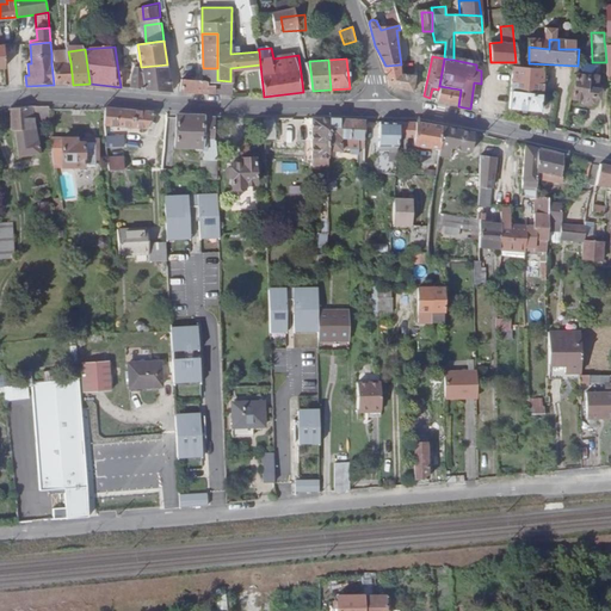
[(51,63),(54,85),(73,85),(71,62),(51,63)]
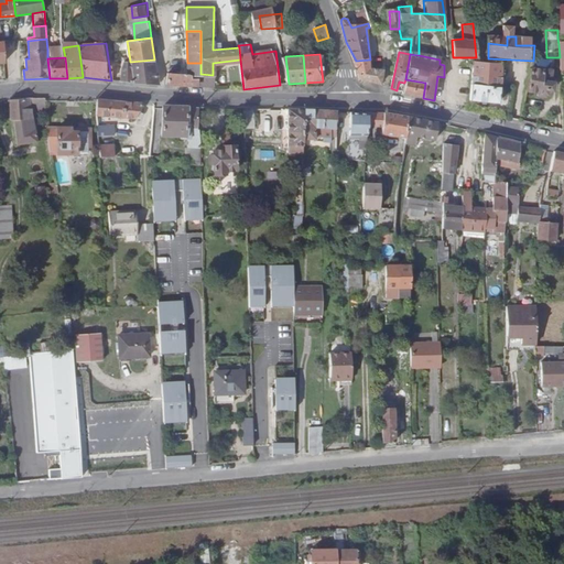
[(130,64),(132,83),(158,84),(154,60),(130,62),(130,64)]
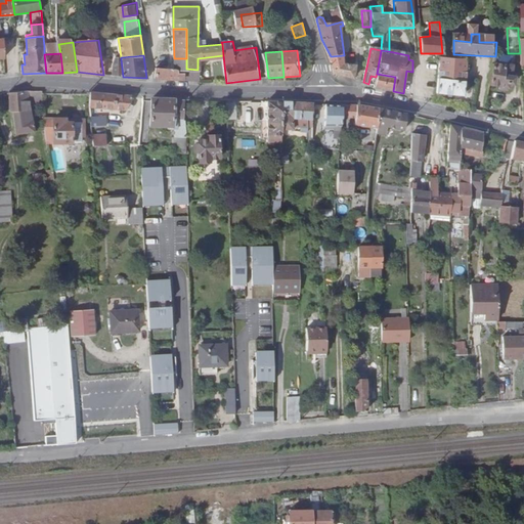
[(344,55),(331,56),(333,60),(334,74),(353,79),(355,67),(343,63),(344,55)]
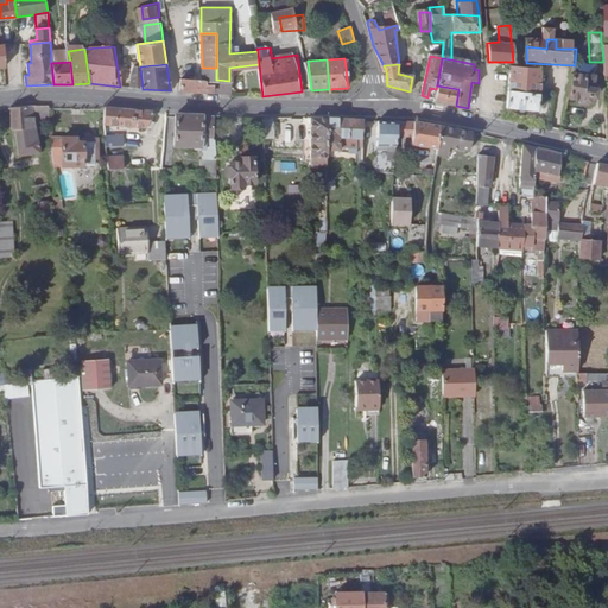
[(508,92),(539,94),(542,69),(513,67),(510,67),(508,92)]
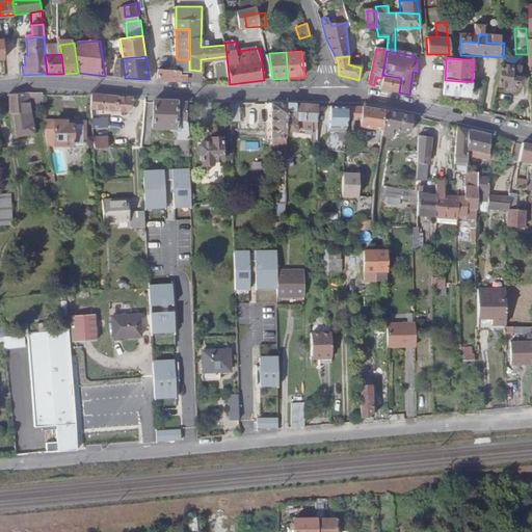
[(177,59),(177,70),(189,70),(189,59),(177,59)]
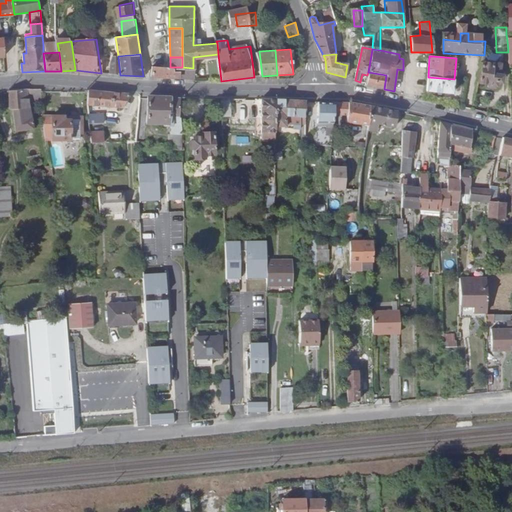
[(108,69),(108,74),(120,75),(118,58),(114,58),(108,69)]
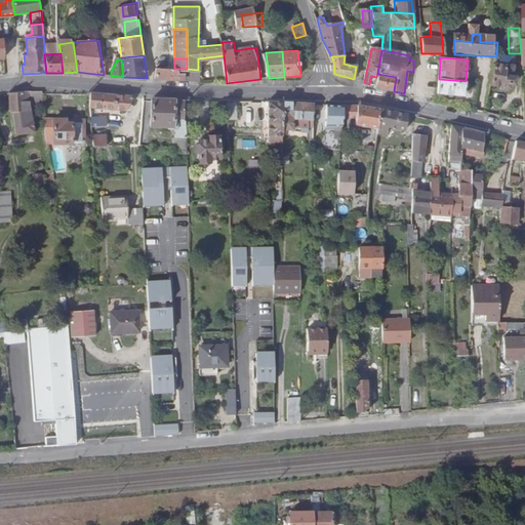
[(495,62),(491,84),(507,87),(508,79),(513,81),(515,74),(510,72),(511,65),(495,62)]
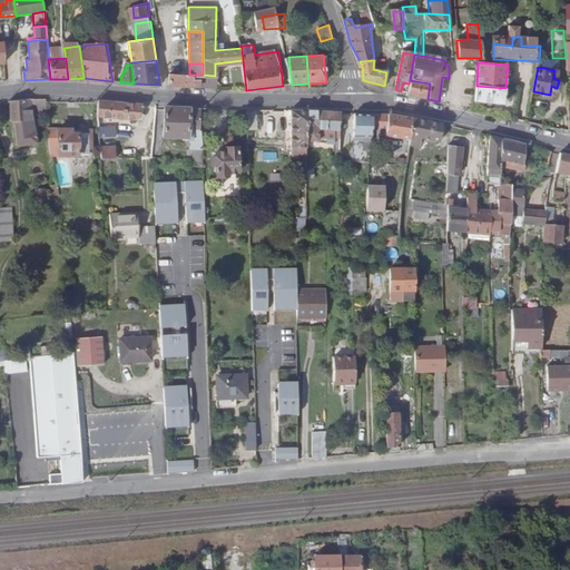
[(169,74),(169,85),(215,87),(215,76),(203,75),(189,75),(169,74)]
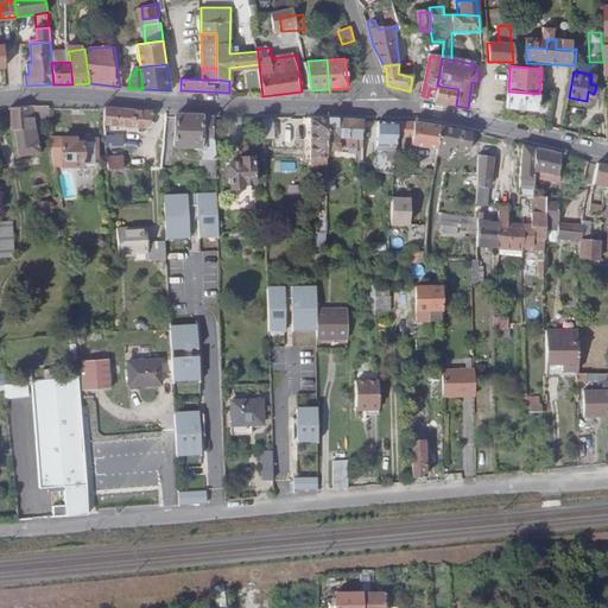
[(436,89),(435,100),(434,101),(456,106),(458,89),(437,86),(436,89)]
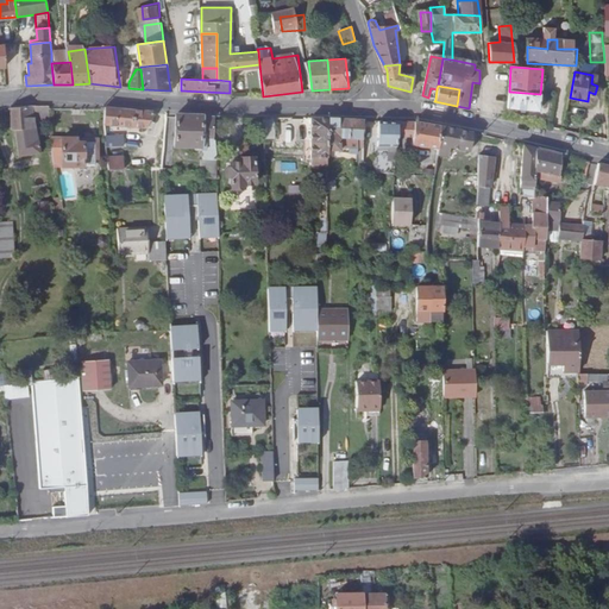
[(509,92),(508,110),(539,112),(540,94),(509,92)]
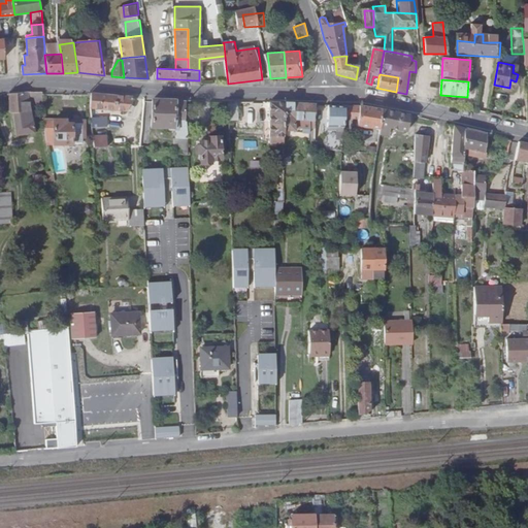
[(90,91),(90,93),(90,110),(134,117),(135,108),(132,107),(133,98),(90,91)]
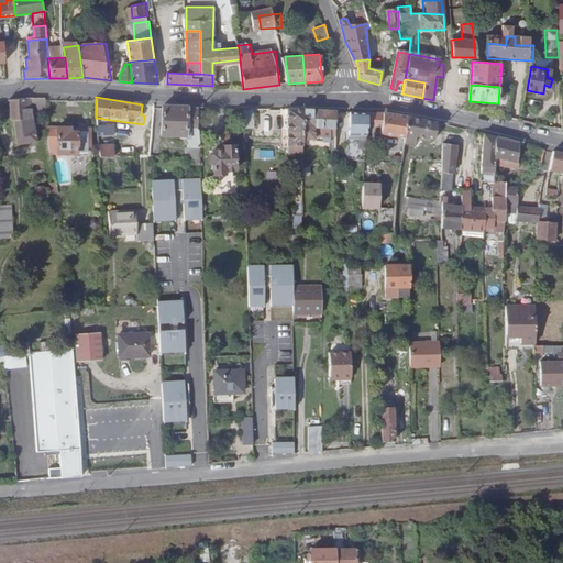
[(10,100),(10,103),(10,121),(15,120),(17,145),(37,143),(36,124),(28,124),(28,113),(45,111),(44,100),(44,98),(28,98),(10,100)]
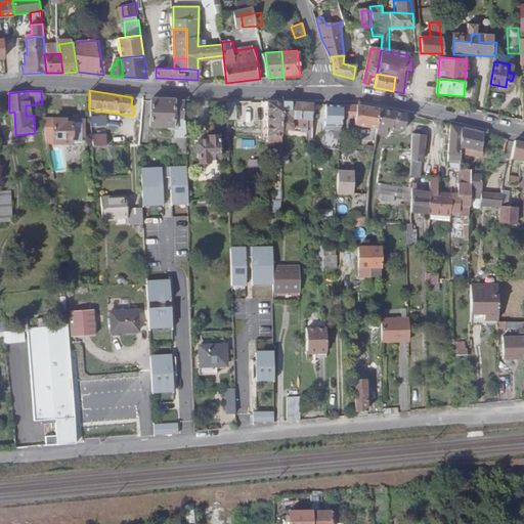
[(173,99),(150,98),(151,126),(169,126),(169,121),(174,121),(173,99)]
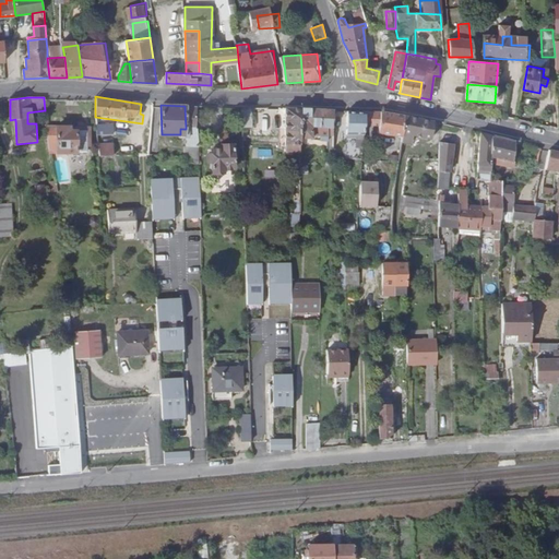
[(180,129),(180,134),(180,140),(188,140),(188,147),(198,147),(195,106),(185,106),(186,129),(180,129)]
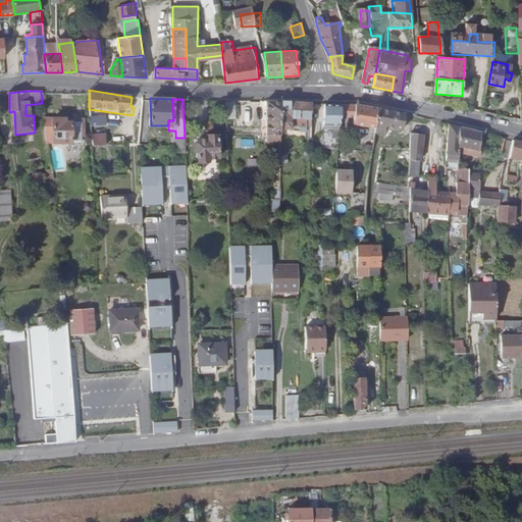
[(233,100),(224,100),(224,121),(235,121),(233,100)]
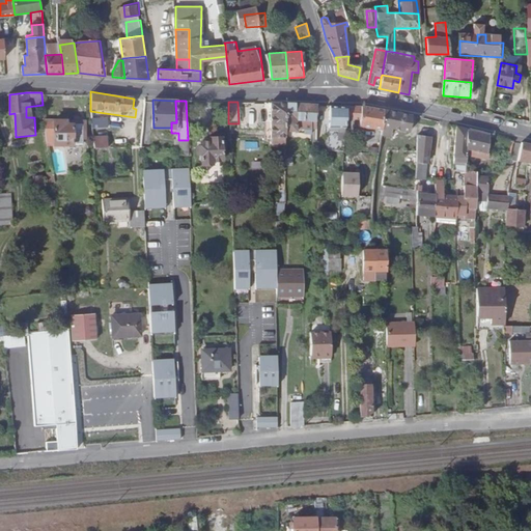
[(288,104),(272,103),(271,140),(287,141),(287,137),(288,104)]
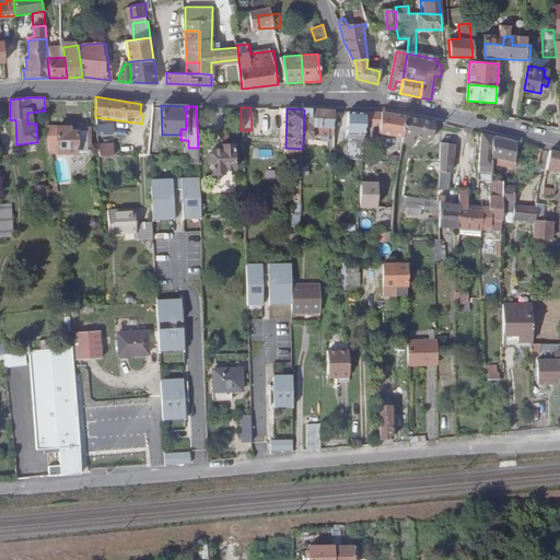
[(334,111),(304,109),(303,144),(315,144),(315,132),(334,133),(334,111)]
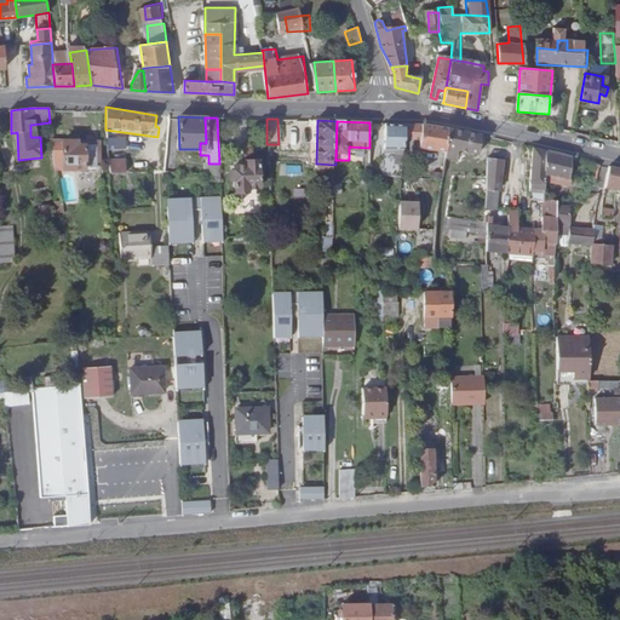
[(405,125),(384,124),(384,178),(401,179),(402,149),(405,125)]
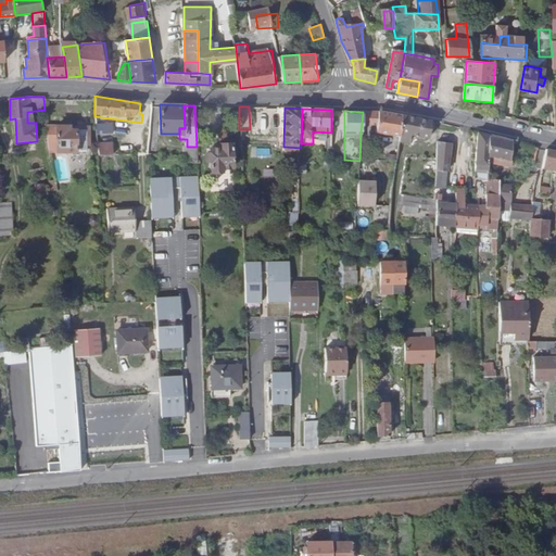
[(377,112),(363,112),(361,134),(374,135),(377,112)]
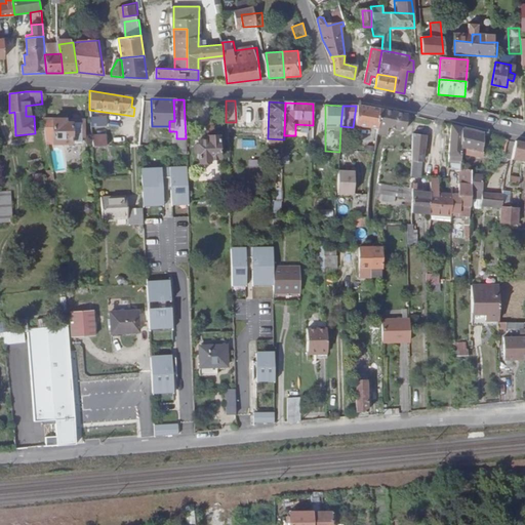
[(378,110),(356,106),(353,127),(355,127),(354,132),(375,133),(378,110)]
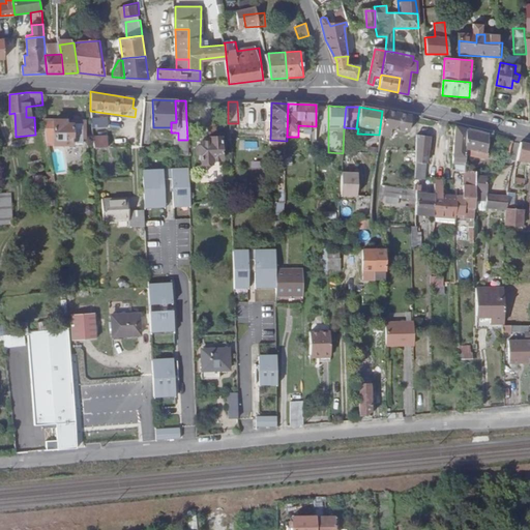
[(410,116),(382,111),(379,135),(379,143),(387,143),(388,136),(407,137),(410,116)]
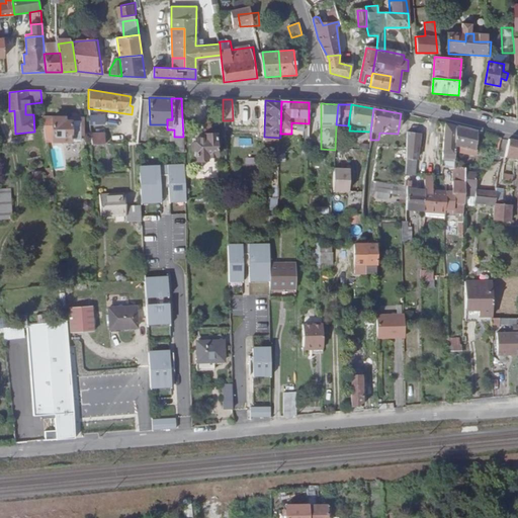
[(59,113),(44,115),(48,140),(79,137),(79,131),(81,131),(80,116),(59,118),(59,113)]
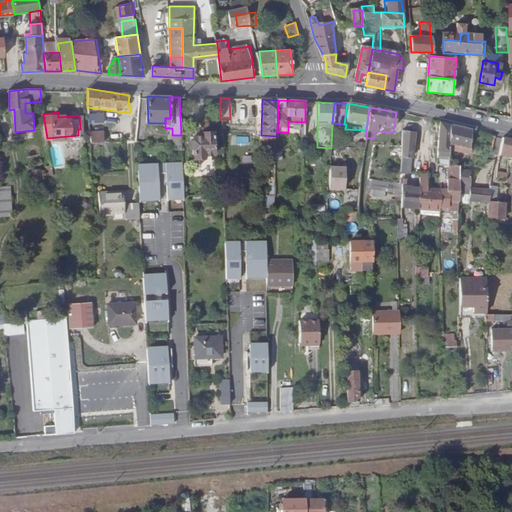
[(101,119),(87,119),(88,127),(101,127),(101,119)]
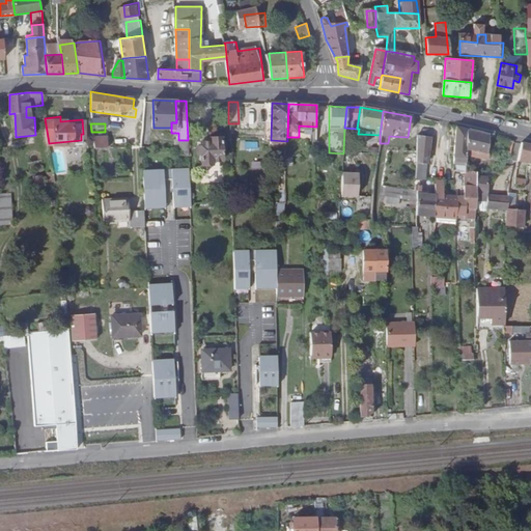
[(299,137),(296,137),(296,139),(311,139),(316,139),(316,127),(299,126),(299,137)]
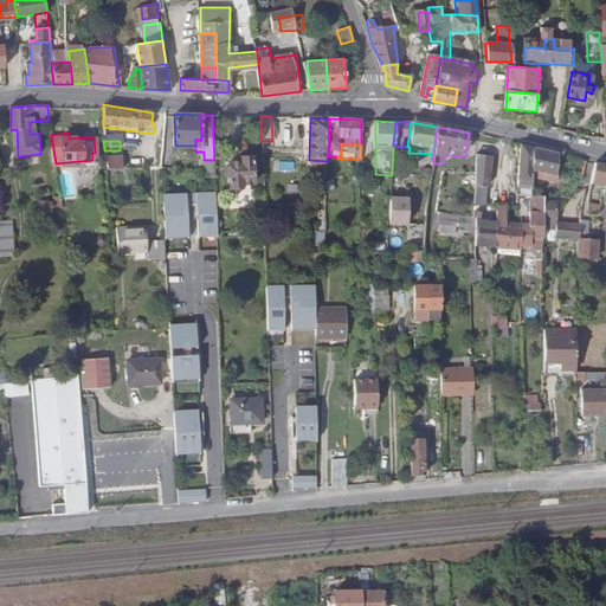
[(533,147),(520,143),(517,197),(532,197),(532,185),(532,176),(533,147)]
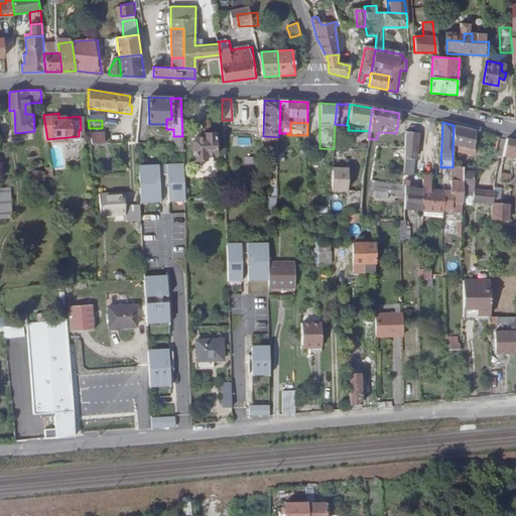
[(474,130),(454,125),(453,150),(474,151),(474,130)]
